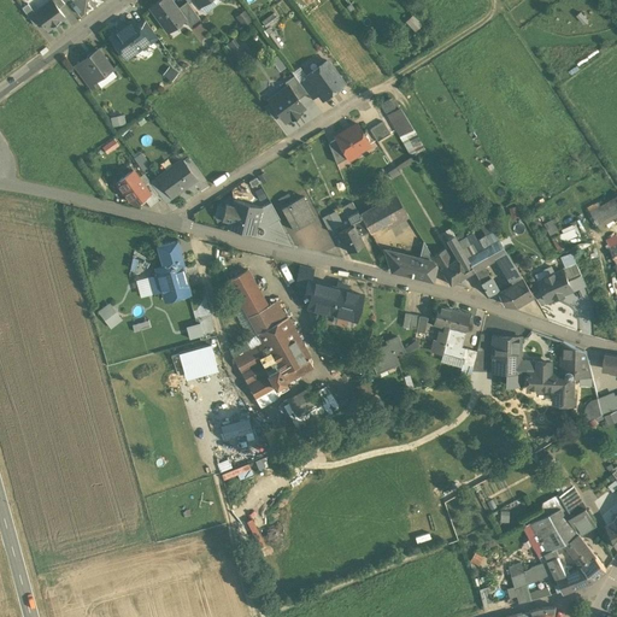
[(51,0),(34,13),(40,22),(47,30),(64,17),(58,9),(51,0)]
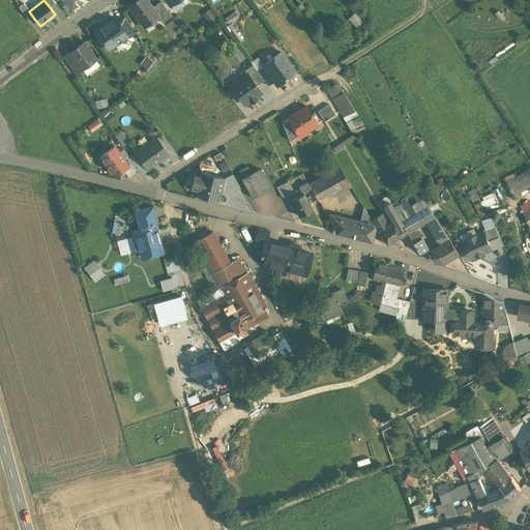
[(146,0),(137,0),(128,6),(144,27),(145,27),(143,25),(148,21),(151,22),(157,17),(158,17),(152,7),(146,0)]
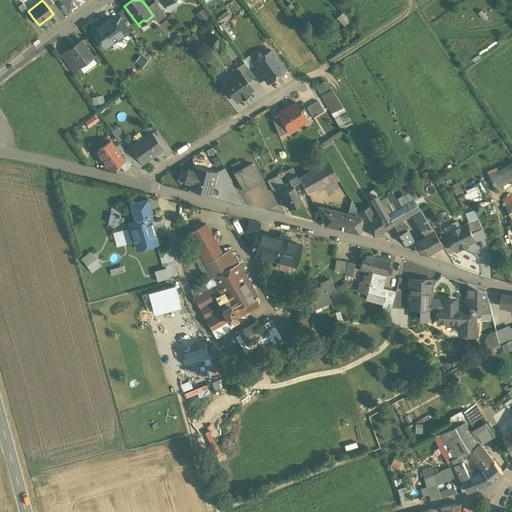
[(156,3),(155,1),(147,7),(153,16),(152,16),(157,22),(166,16),(156,3)]
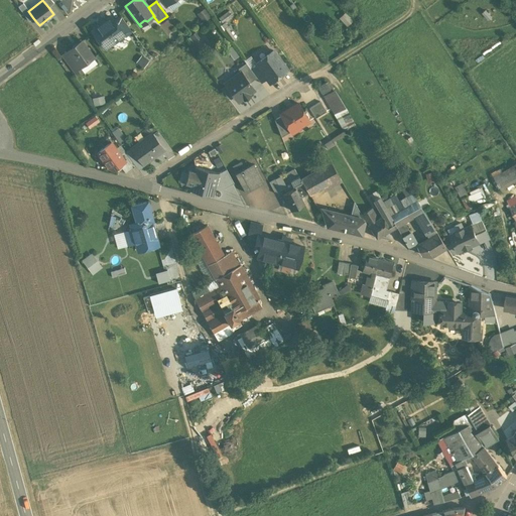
[(23,3),(18,7),(29,21),(33,18),(28,11),(23,3)]
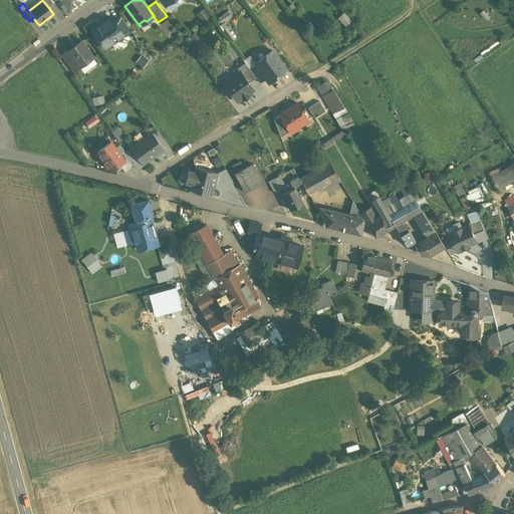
[(205,8),(197,13),(203,22),(211,17),(205,8)]
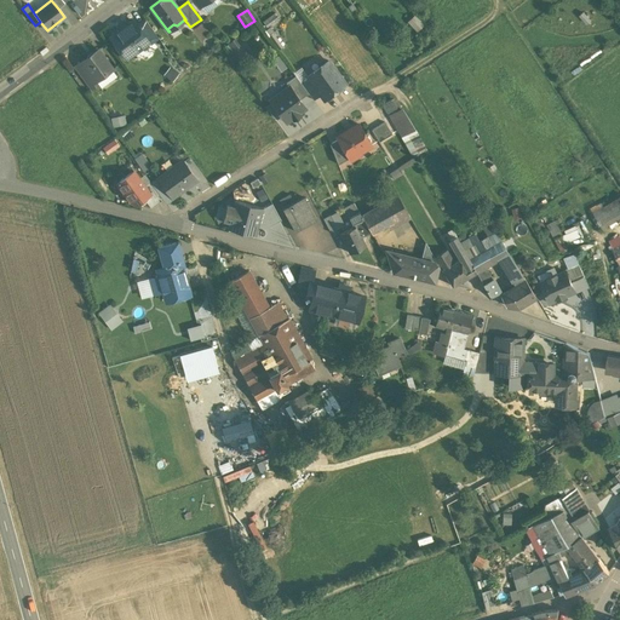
[(269,26),(280,18),(275,12),(264,19),(269,26)]
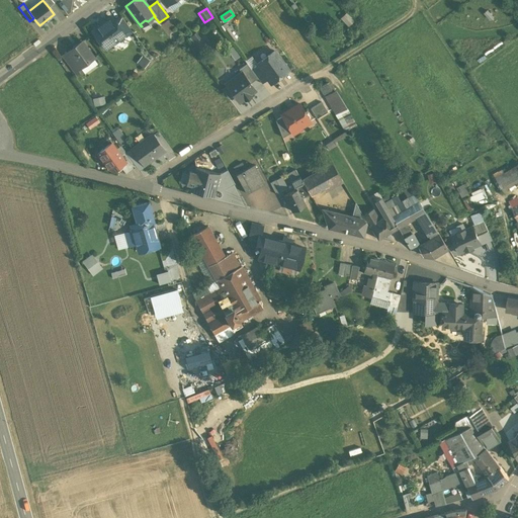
[(106,23),(102,26),(99,26),(94,29),(95,30),(94,30),(94,33),(96,36),(98,36),(99,36),(105,45),(108,45),(110,42),(113,44),(124,35),(115,21),(111,17),(107,20),(106,23)]
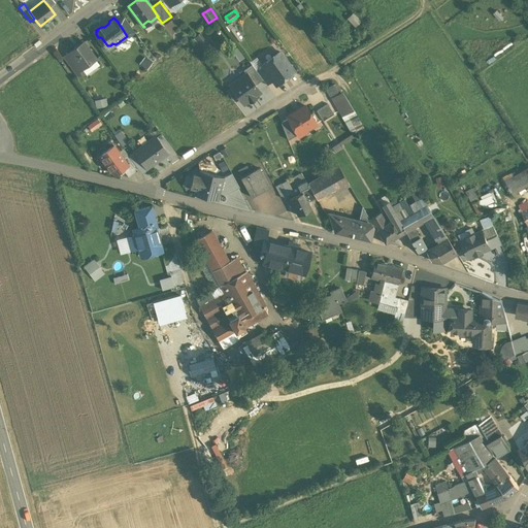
[(134,32),(124,18),(118,22),(127,36),(128,37),(134,32)]
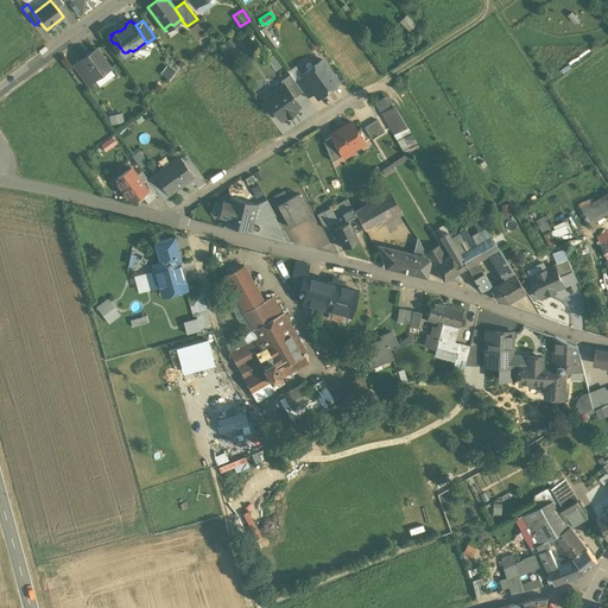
[(90,52),(89,51),(86,55),(87,56),(80,61),(86,69),(94,80),(95,80),(93,76),(99,71),(101,75),(111,68),(96,49),(90,52)]
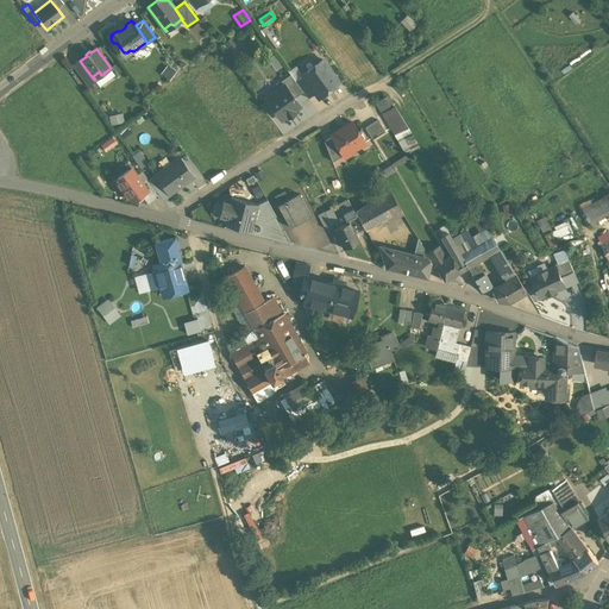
[(339,82),(322,60),(301,75),(302,76),(314,93),(318,98),(339,82)]
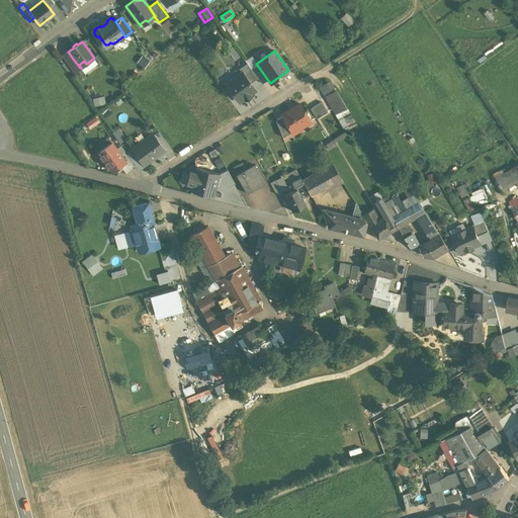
[(80,68),(73,59),(68,52),(62,56),(77,75),(83,71),(81,68),(80,68)]
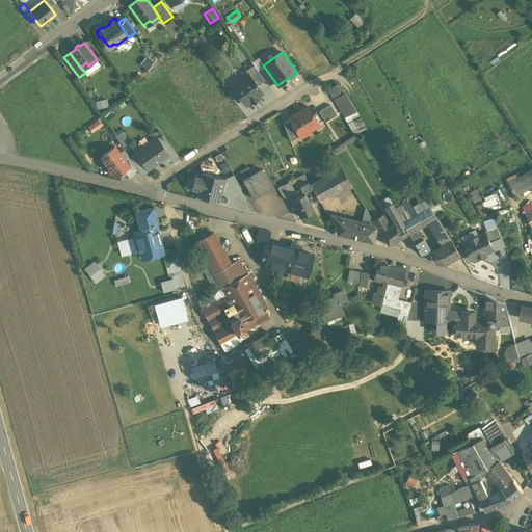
[(145,56),(141,65),(150,70),(154,60),(145,56)]
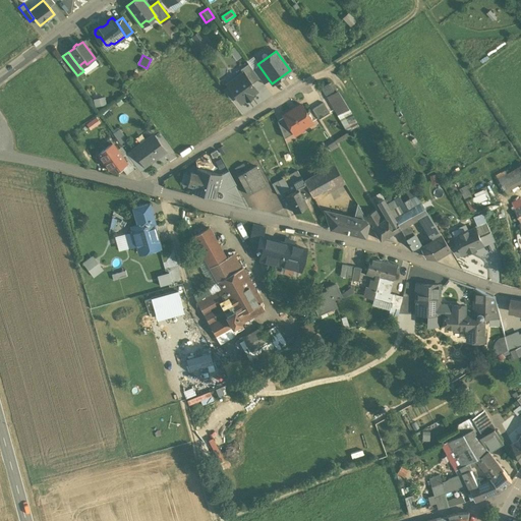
[(248,64),(240,69),(242,73),(243,72),(251,84),(259,78),(252,69),(248,64)]
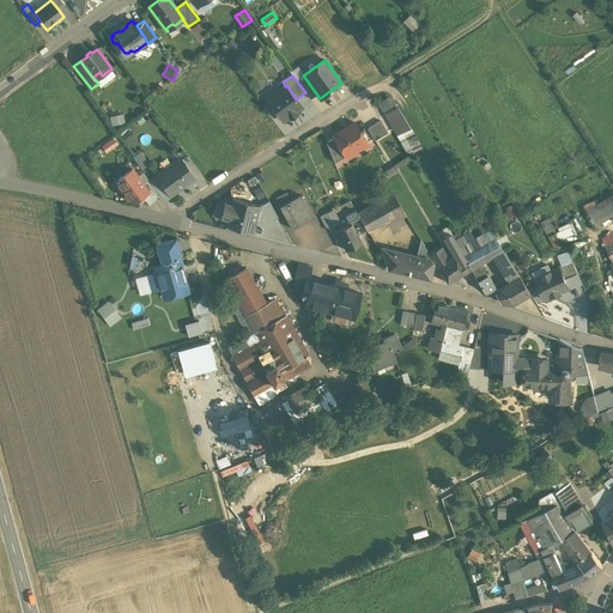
[(316,93),(304,77),(297,82),(305,92),(310,99),(316,93)]
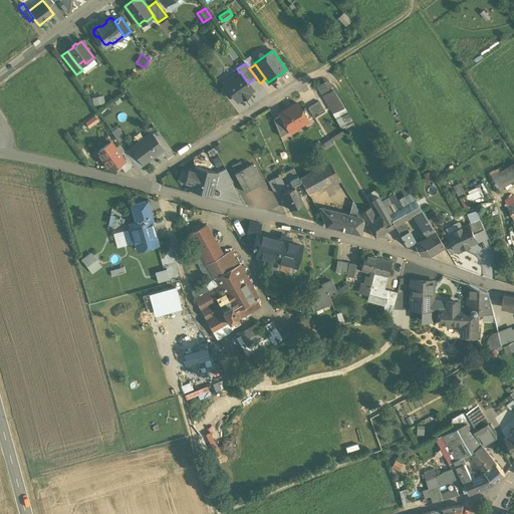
[(241,74),(234,80),(232,77),(224,83),(237,101),(242,97),(244,98),(248,95),(247,93),(253,89),(248,83),(240,71),(239,72),(241,74)]
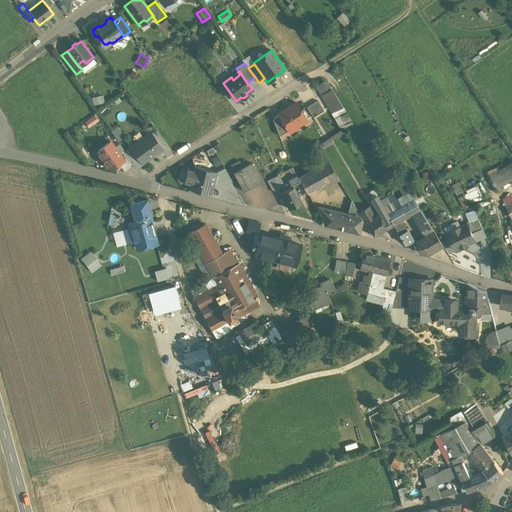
[(315,86),(339,129),(352,122),(343,107),(345,106),(333,88),(334,87),(332,84),(332,85),(331,83),(329,84),(326,80),(315,86)]
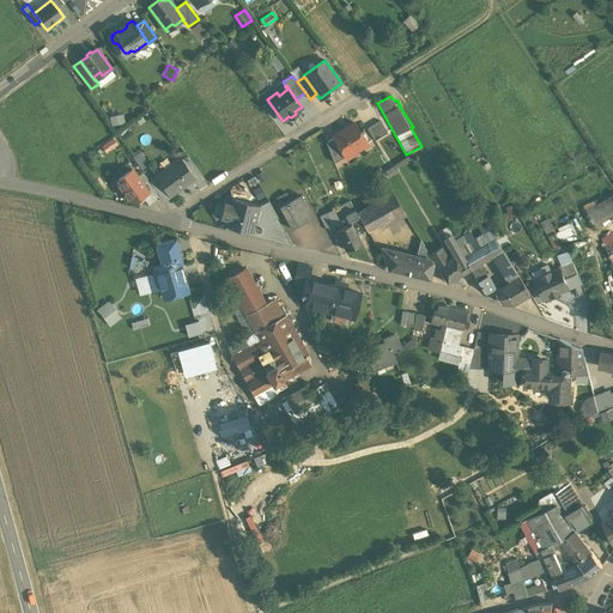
[(125,114),(111,115),(113,125),(126,122),(125,114)]
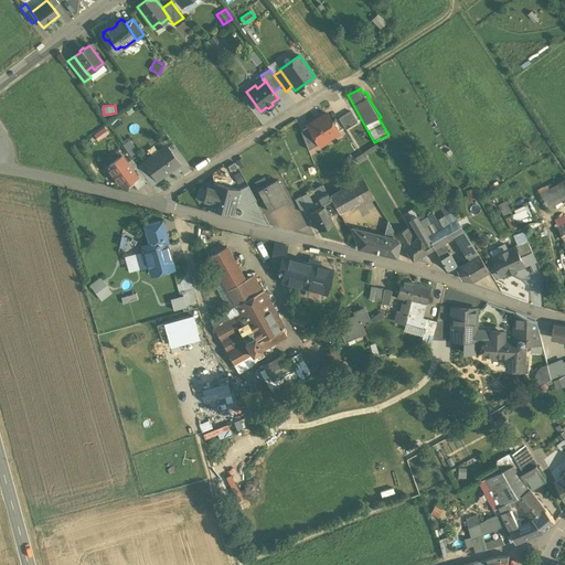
[(350,112),(339,118),(345,129),(356,123),(350,112)]
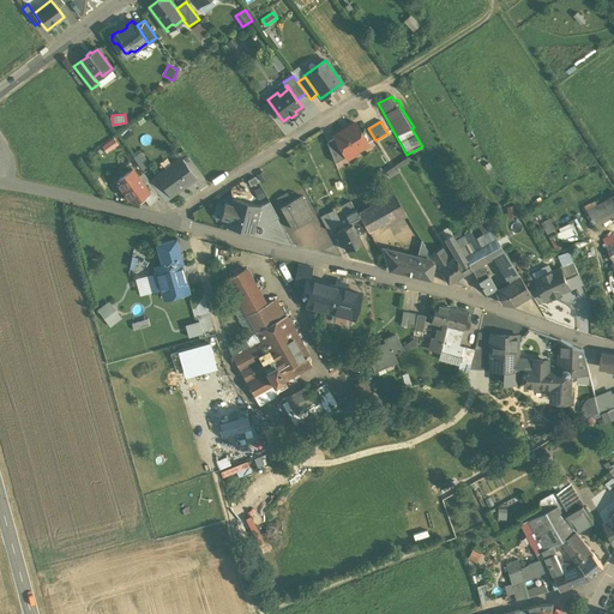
[(355,122),(333,136),(345,156),(345,157),(348,156),(347,155),(354,150),(356,151),(367,144),(355,122)]
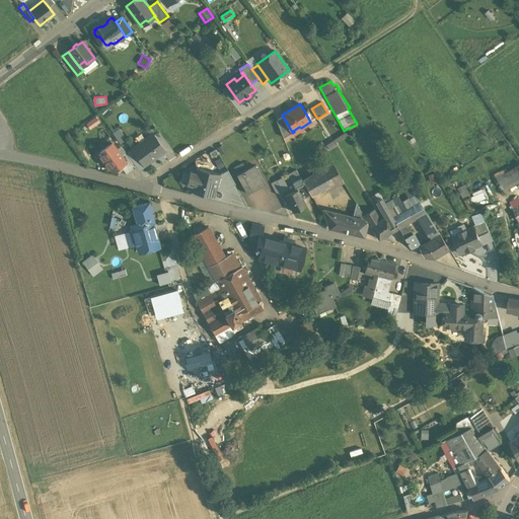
[(90,129),(101,122),(97,116),(86,122),(90,129)]
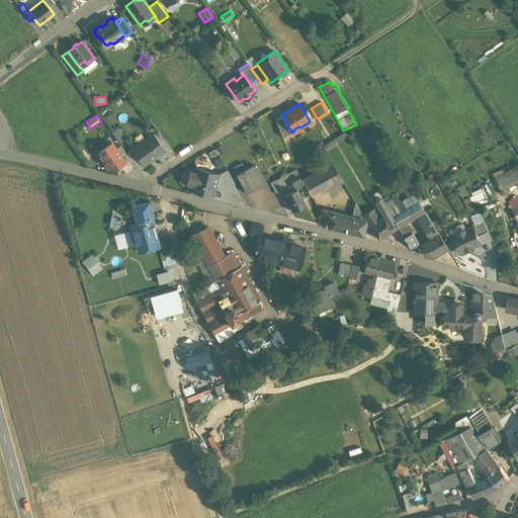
[(291,132),(282,116),(275,120),(282,138),(291,132)]
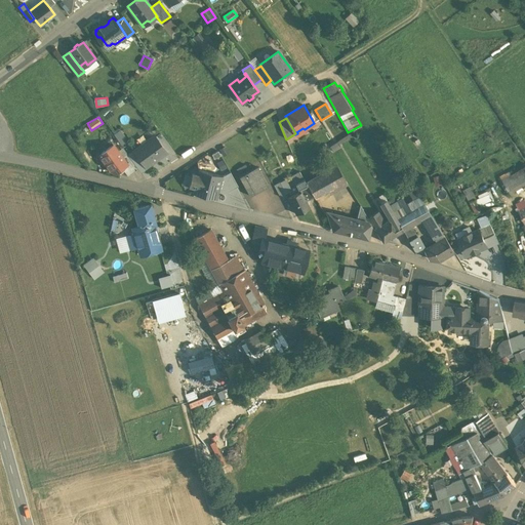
[(123,129),(116,132),(121,145),(128,140),(123,129)]
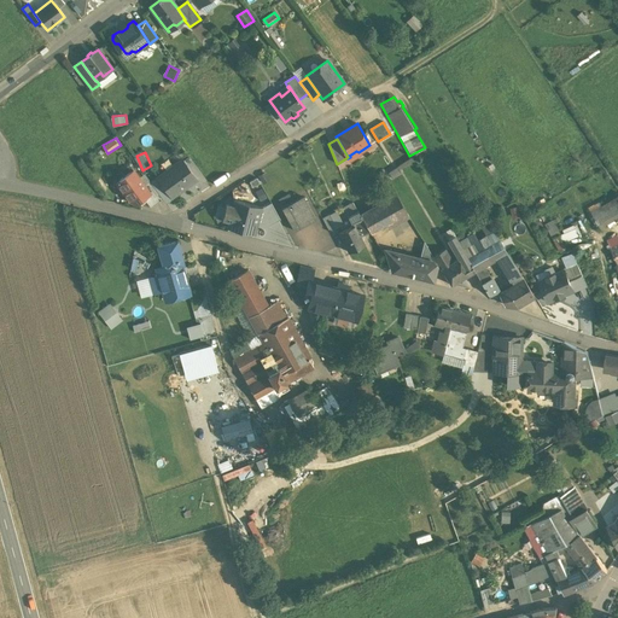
[(410,157),(388,173),(391,178),(401,173),(398,169),(413,161),(410,157)]
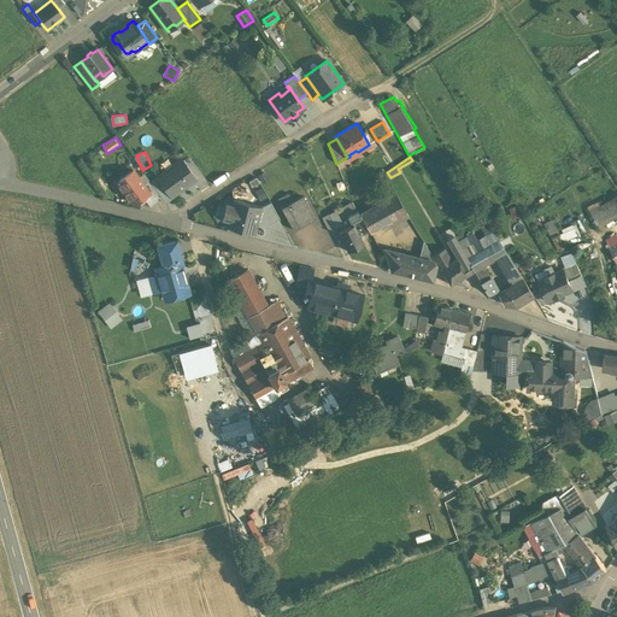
[(158,177),(171,197),(195,178),(181,160),(158,177)]
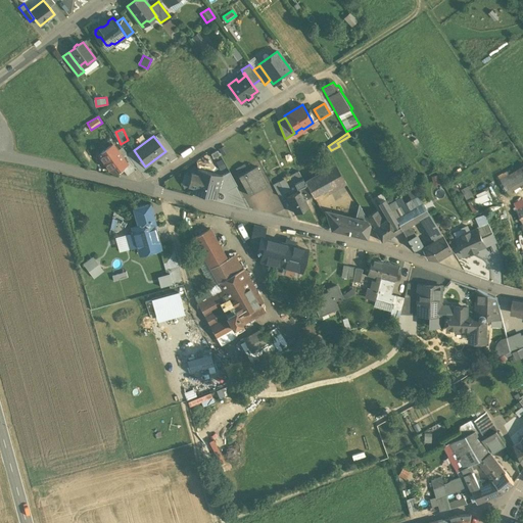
[(122,157),(112,145),(99,154),(110,171),(115,172),(122,168),(127,163),(122,157)]
